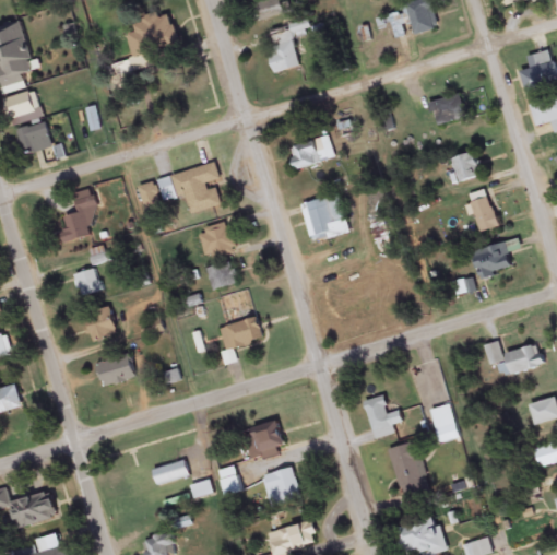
[(284,11),(280,0),(260,0),(251,3),(257,20),(284,11)]
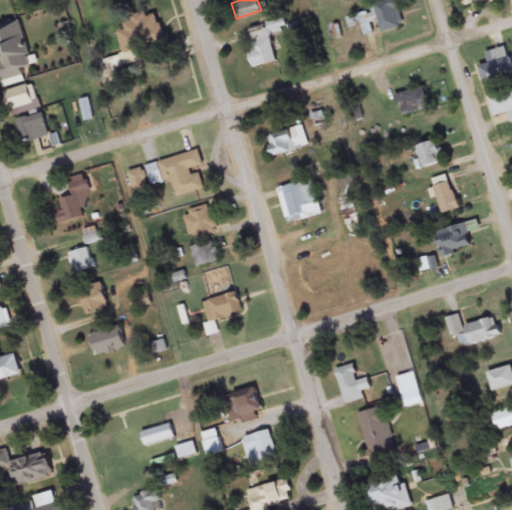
[(398,26),(392,0),(384,0),(372,3),(378,30),(398,26)]
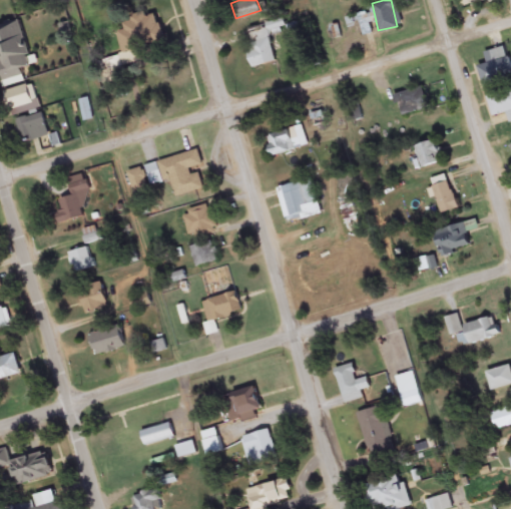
[(346,15),(350,37),(370,33),(367,11),(346,15)]
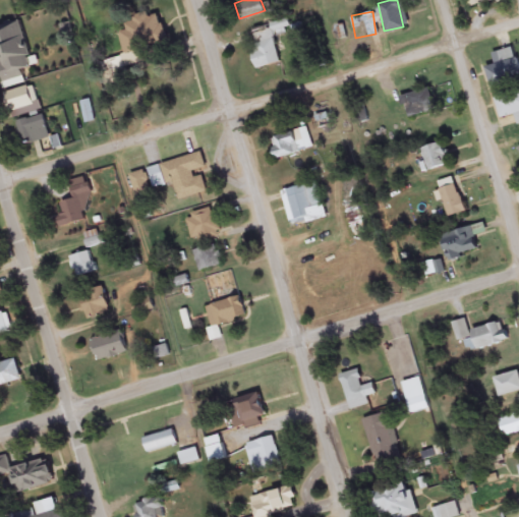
[(140,61),(137,47),(164,41),(158,13),(122,21),(124,31),(118,32),(123,55),(108,58),(110,67),(140,61)]
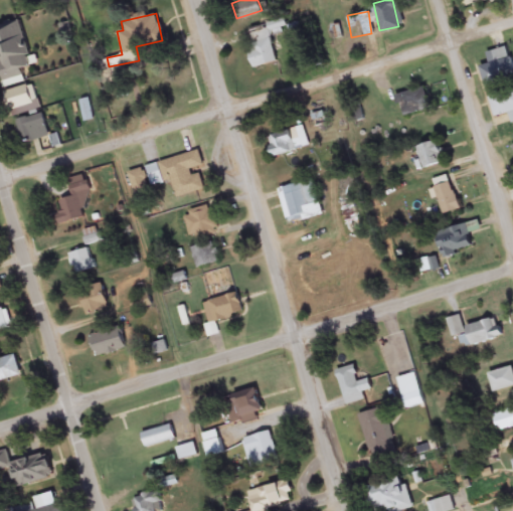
[(276,59),(269,35),(286,30),(282,17),(247,27),(253,47),(246,49),(251,66),(276,59)]
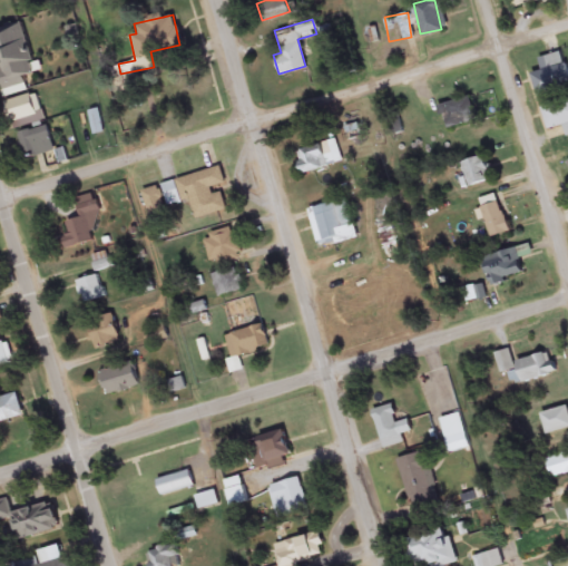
[(529,72),(536,95),(567,84),(567,76),(559,50),(544,55),(547,66),(529,72)]
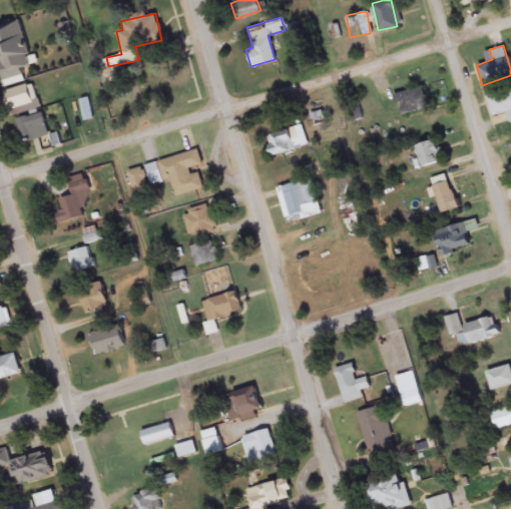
[(23,77),(16,54),(0,59),(0,85),(23,77)]
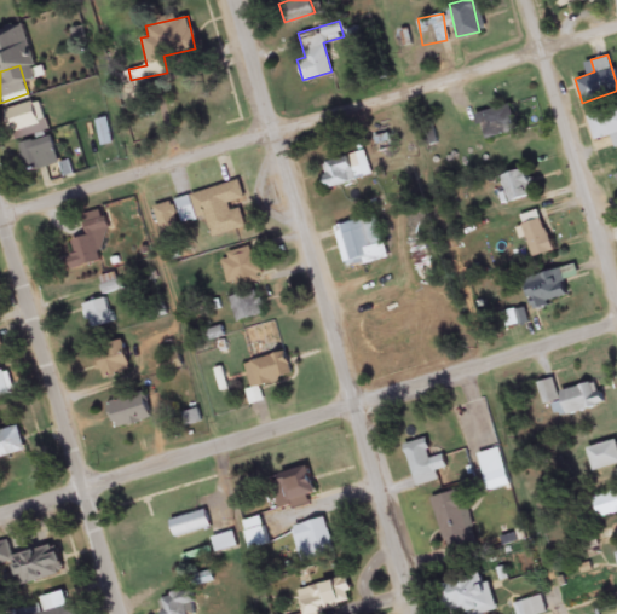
[(3,106),(6,128),(42,123),(39,102),(3,106)]
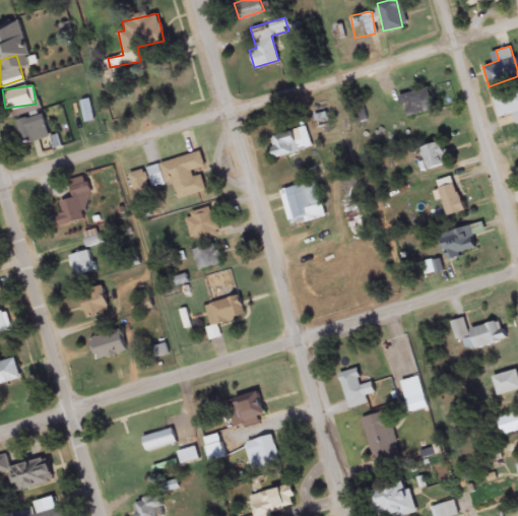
[(406,116),(433,107),(426,85),(399,94),(406,116)]
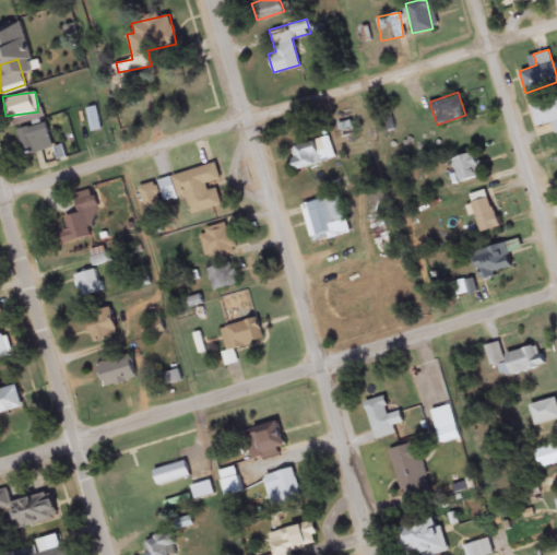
[(554,132),(556,131),(556,94),(529,103),(535,125),(550,120),(554,132)]
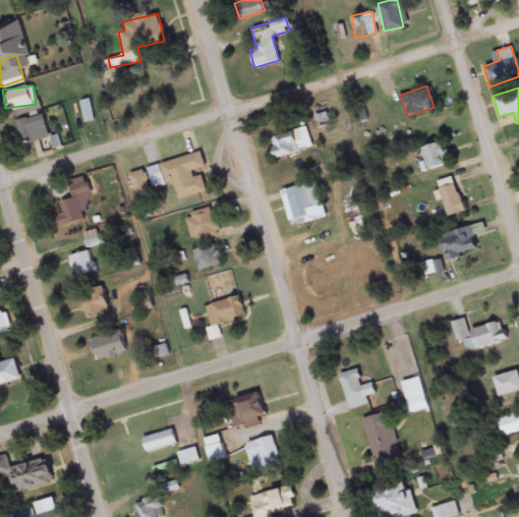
[(47,136),(42,114),(13,120),(19,144),(36,139),(38,150),(48,148),(47,144),(43,145),(41,138),(47,136)]
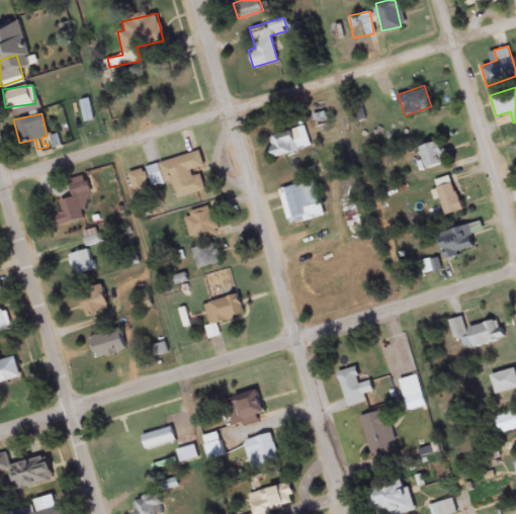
[(267,134),(271,155),(309,147),(305,125),(267,134)]
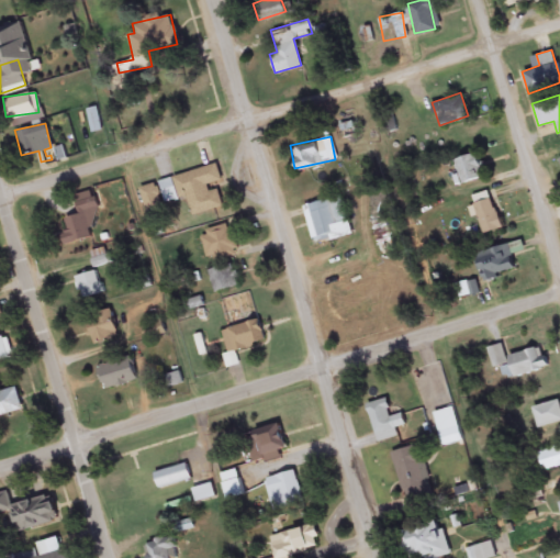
[(454,158),(461,182),(483,175),(476,151),(454,158)]
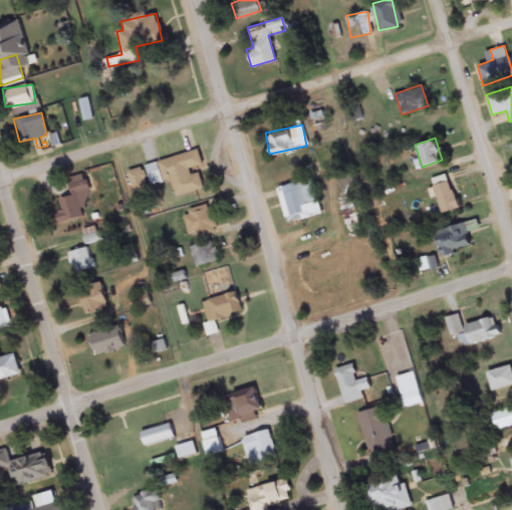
[(145,163),(150,184),(170,178),(175,195),(203,188),(198,168),(203,166),(198,149),(145,163)]
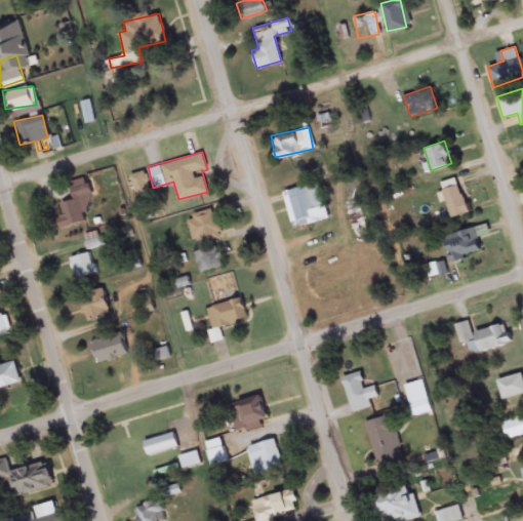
[(86,219),(80,194),(89,192),(86,176),(69,181),(73,199),(58,202),(62,214),(55,215),(58,227),(86,219)]
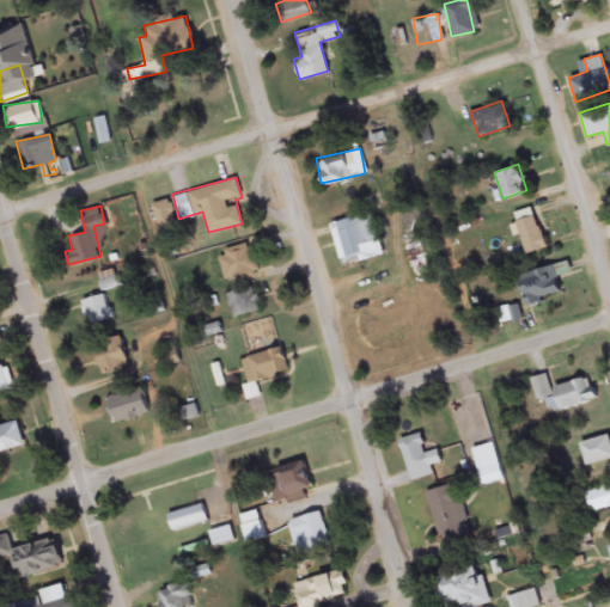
[(544,246),(532,206),(512,212),(525,252),(544,246)]
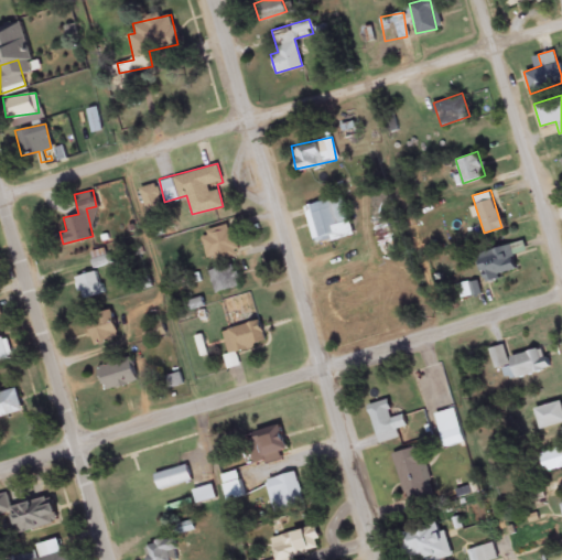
[(303,204),(313,239),(338,233),(335,222),(348,218),(342,193),(303,204)]
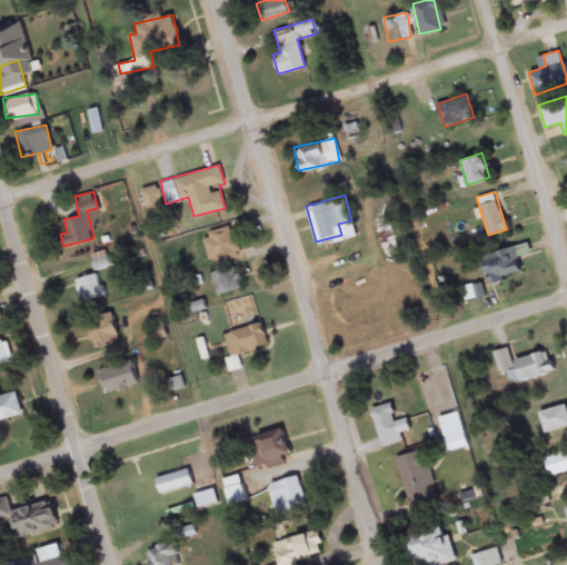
[(380,253),(397,247),(387,216),(370,221),(380,253)]
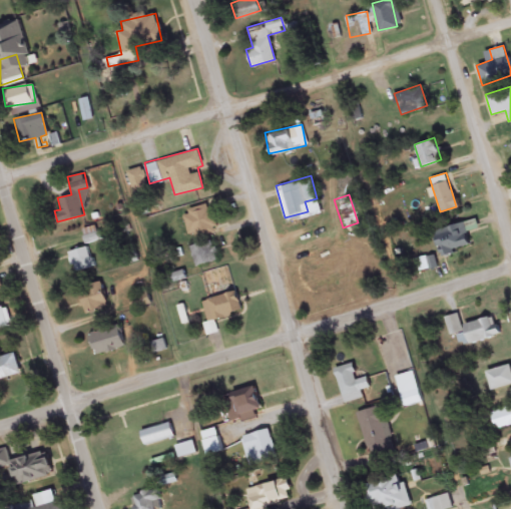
[(181,210),(188,234),(215,226),(207,202),(181,210)]
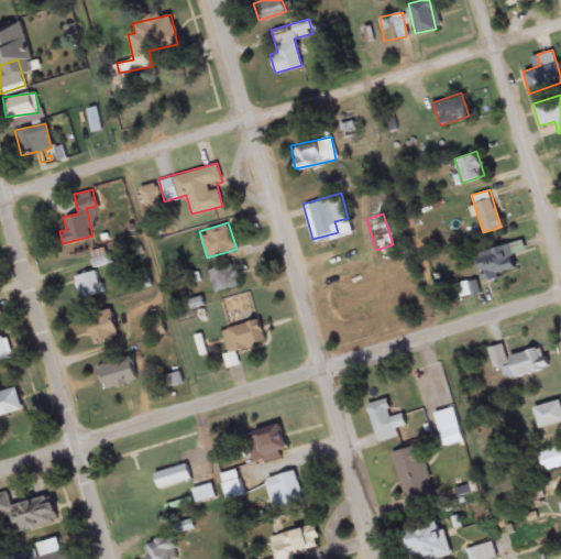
[(475,252),(482,278),(515,270),(510,252),(524,249),(520,239),(475,252)]
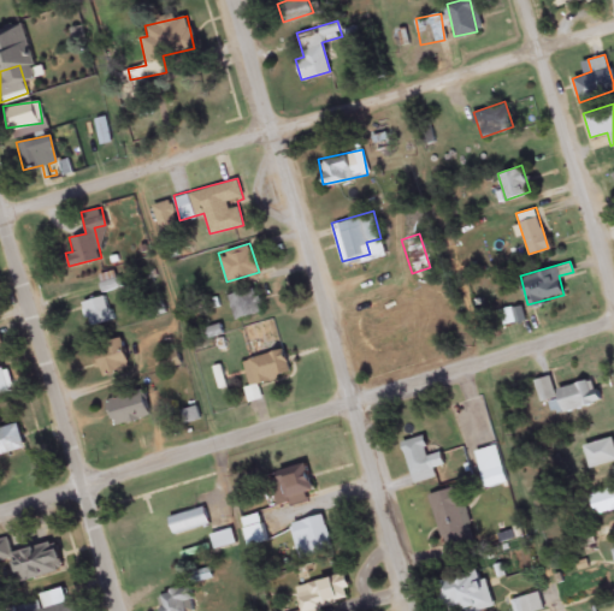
[(118,286),(116,271),(99,273),(101,289),(118,286)]
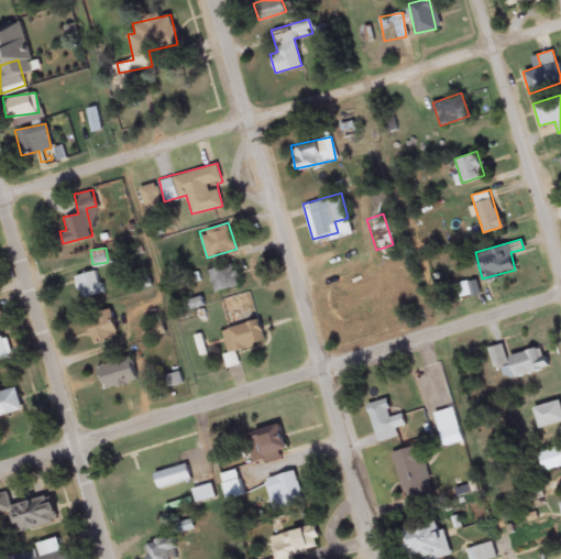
[(208,269),(213,291),(239,284),(233,262),(208,269)]
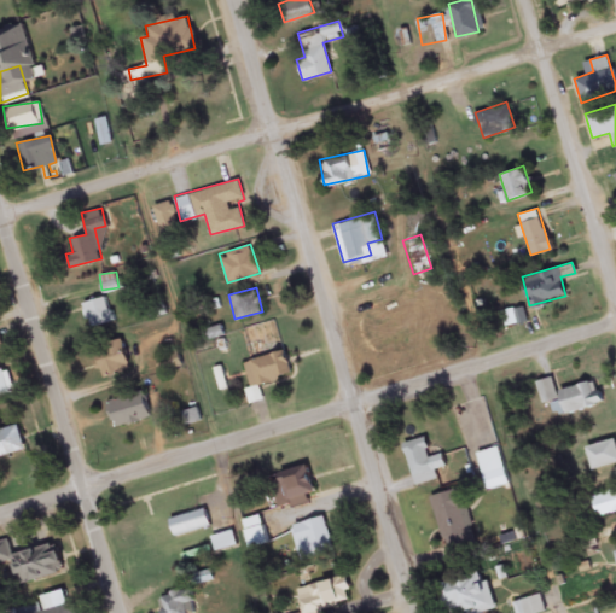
[(91,327),(114,316),(102,293),(80,305),(91,327)]
